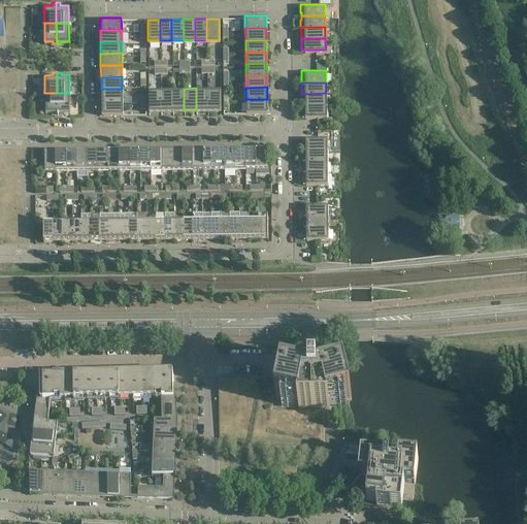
[(207,109),(207,88),(196,88),(196,109),(207,109)]
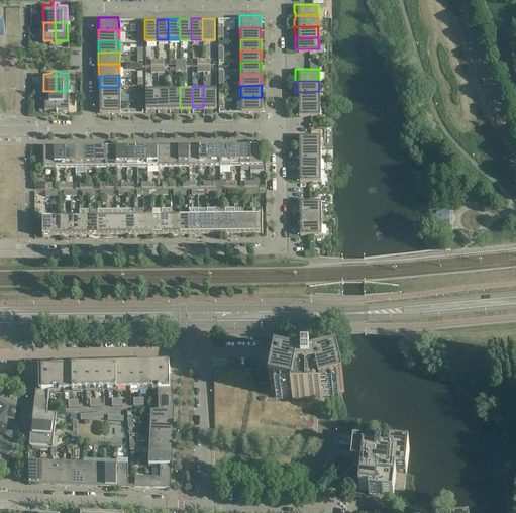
[(215,107),(215,86),(203,86),(203,107),(215,107)]
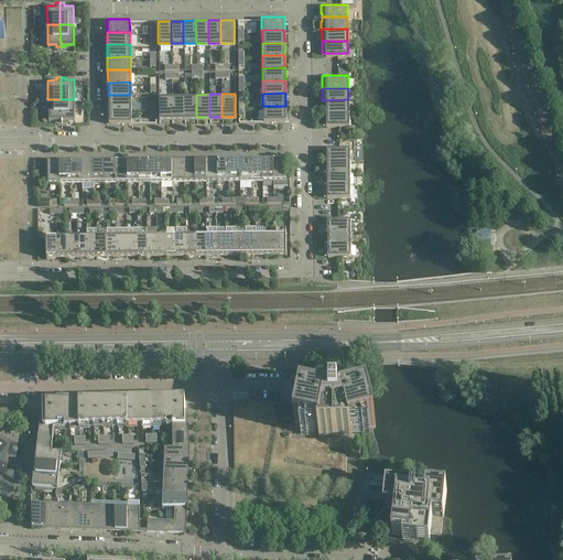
[(130,107),(130,95),(108,95),(108,107),(130,107)]
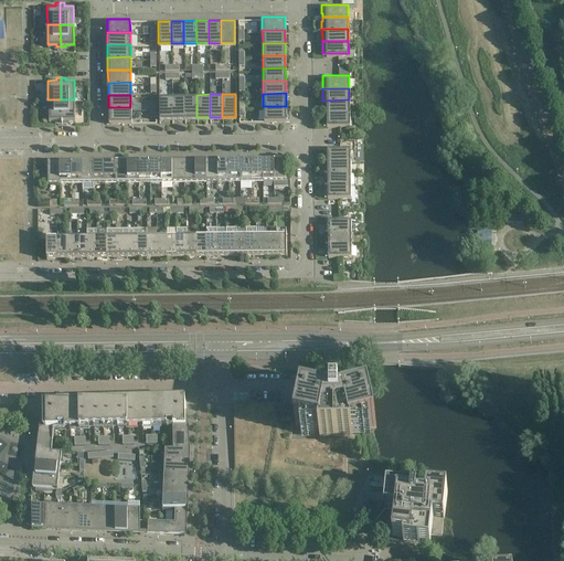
[(172,117),(171,95),(158,95),(159,117),(172,117)]
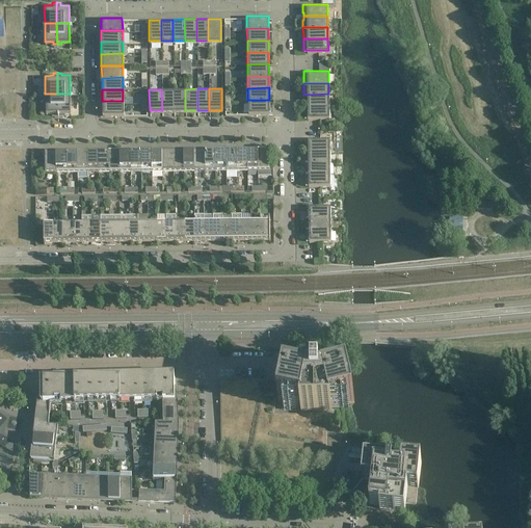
[(174,110),(174,89),(161,89),(162,110),(174,110)]
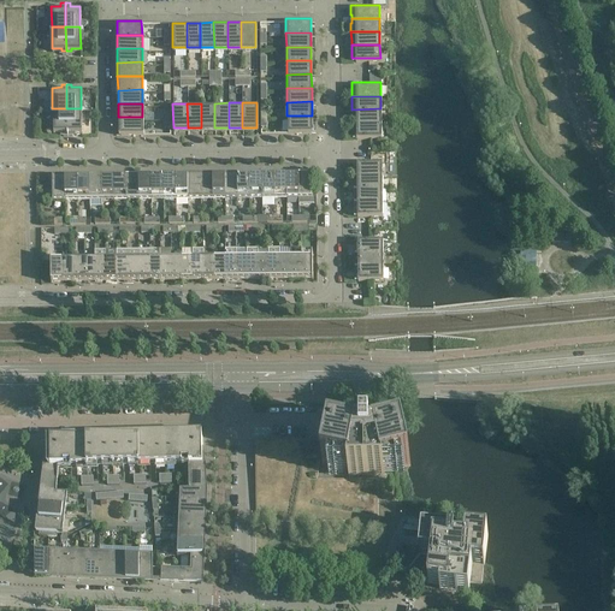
[(214,128),(214,104),(201,104),(201,128),(214,128)]
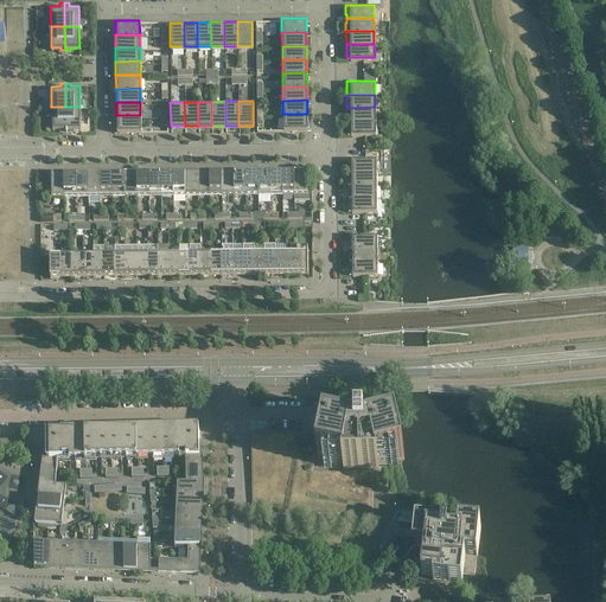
[(65,130),(65,107),(51,107),(51,127),(61,127),(61,130),(65,130)]
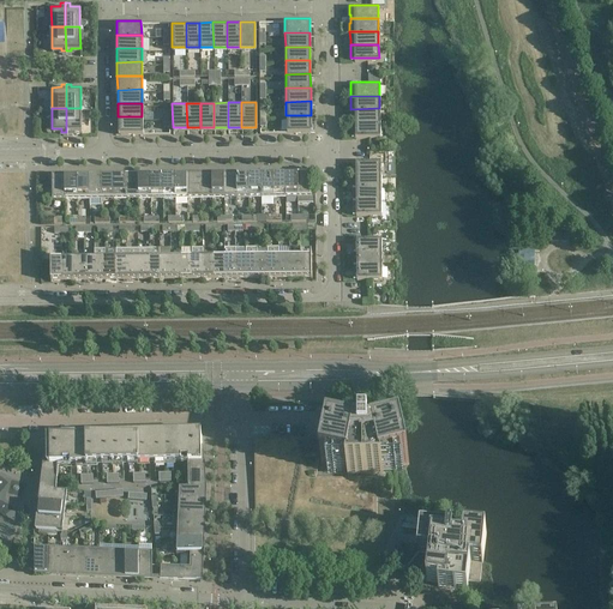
[(80,128),(80,108),(66,108),(66,132),(71,132),(71,128),(80,128)]
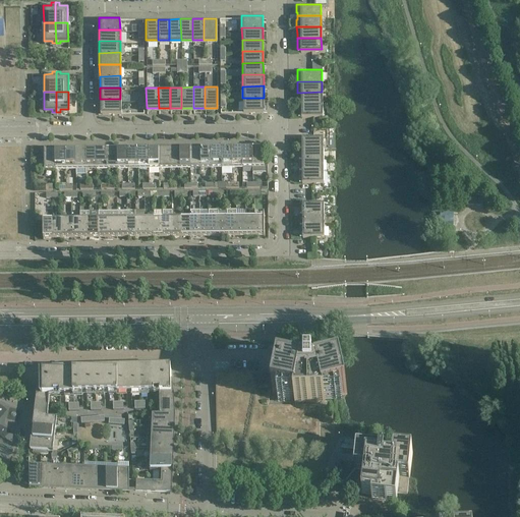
[(322,103),(322,92),(297,93),(297,100),(298,100),(298,103),(322,103)]
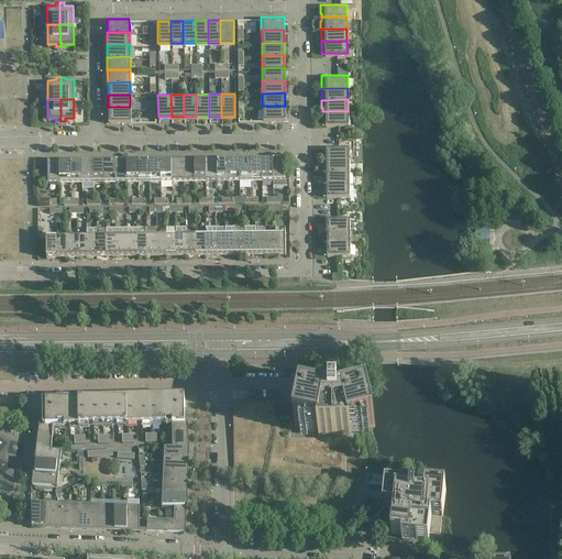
[(285,119),(285,106),(262,106),(262,119),(285,119)]
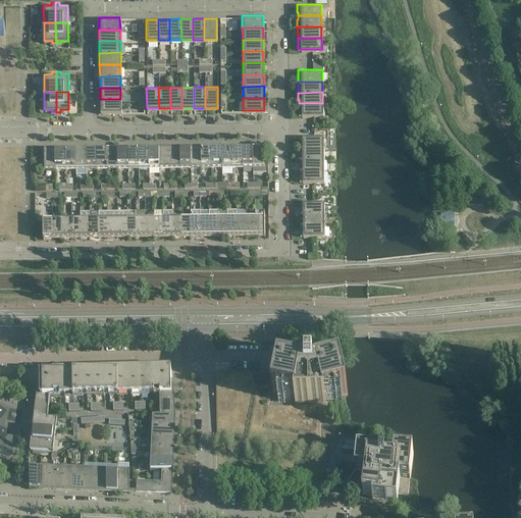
[(120,111),(120,99),(100,99),(100,111),(120,111)]
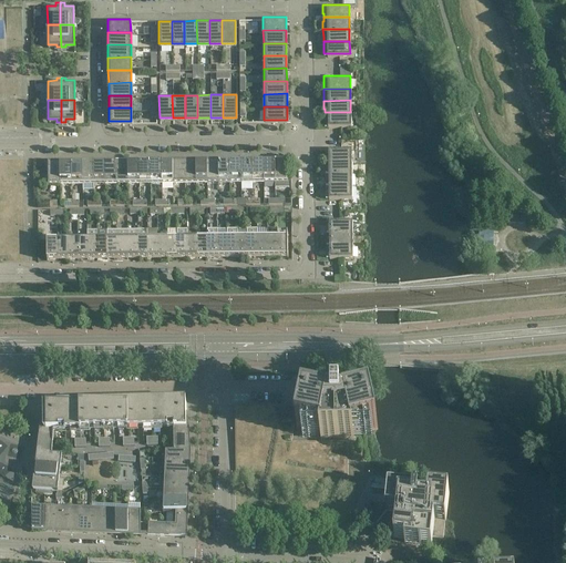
[(350,124),(350,112),(325,112),(325,116),(323,116),(323,125),(350,124)]
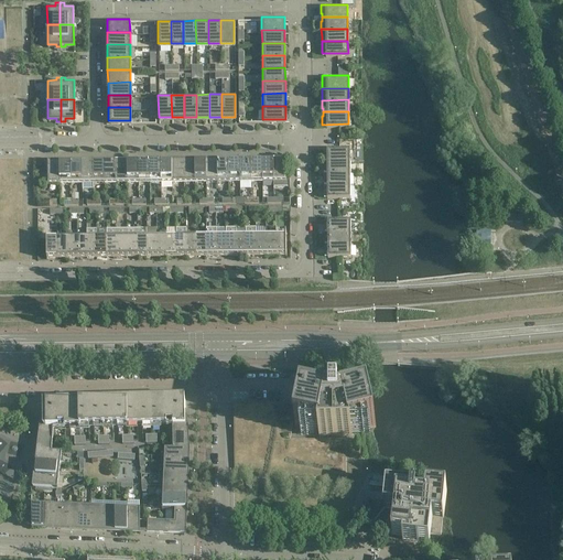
[(349,159),(348,147),(325,147),(323,147),(323,154),(323,159),(349,159)]
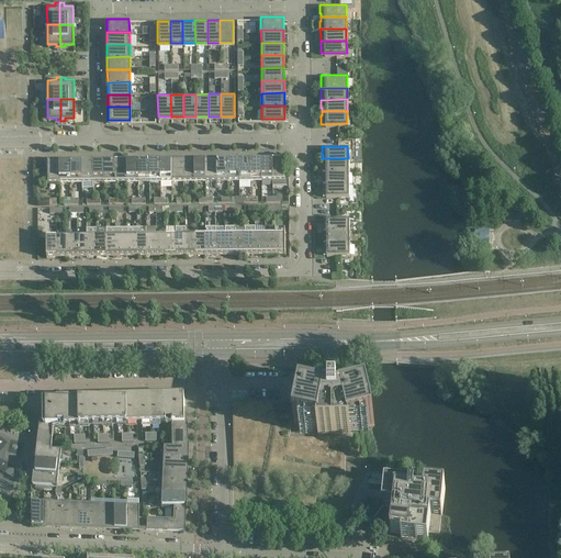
[(271,177),(271,155),(260,156),(260,177),(271,177)]
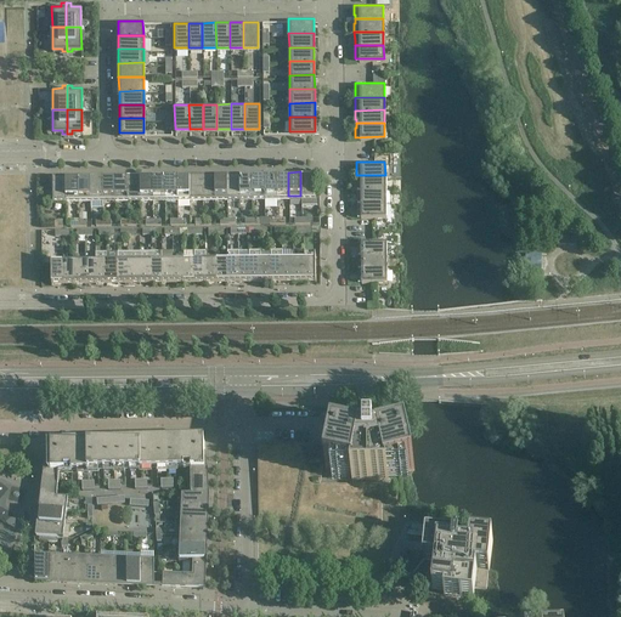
[(314,194),(314,171),(300,171),(300,196),(300,202),(316,202),(316,194),(314,194)]
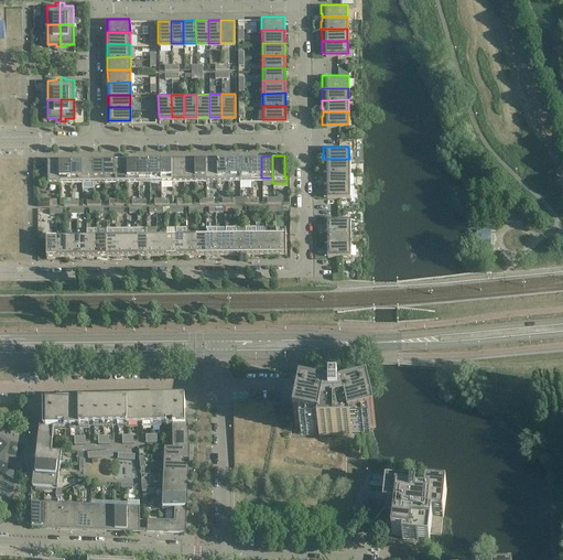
[(160,179),(160,157),(149,158),(149,179),(160,179)]
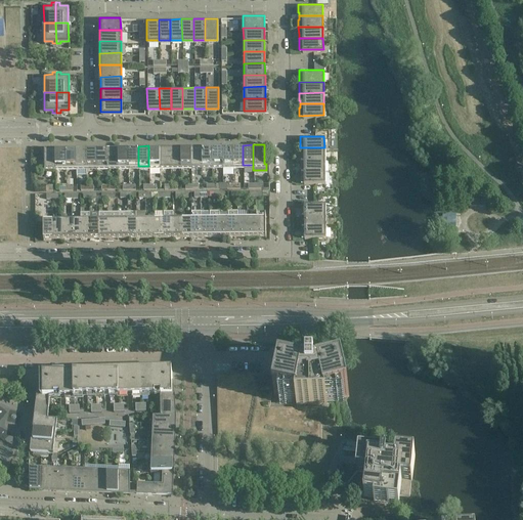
[(159,166),(159,145),(148,145),(148,166),(159,166)]
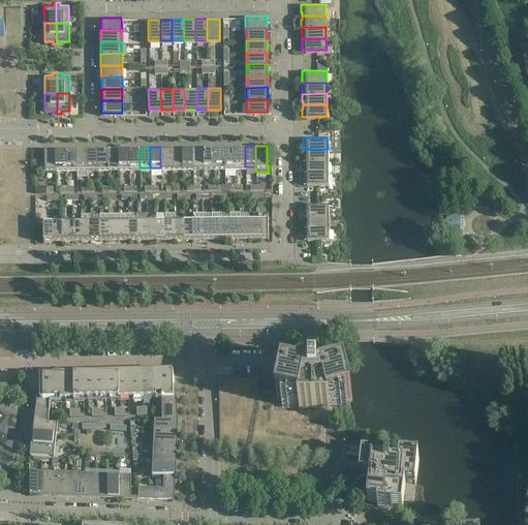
[(172,167),(171,147),(160,147),(160,167),(172,167)]
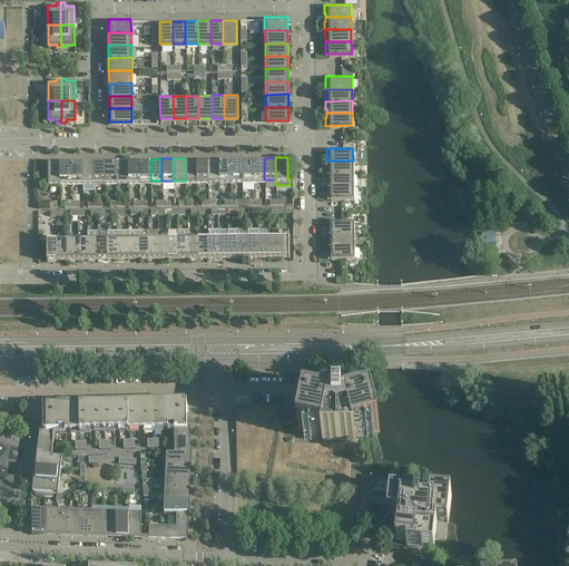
[(196,181),(196,158),(184,158),(185,181),(196,181)]
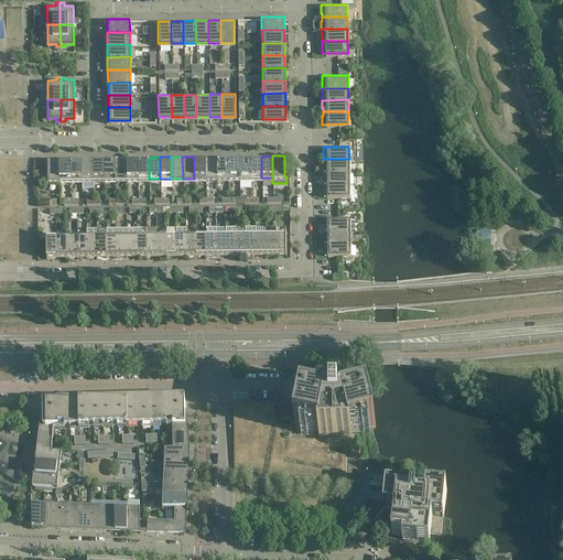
[(205,179),(205,157),(194,157),(194,179),(205,179)]
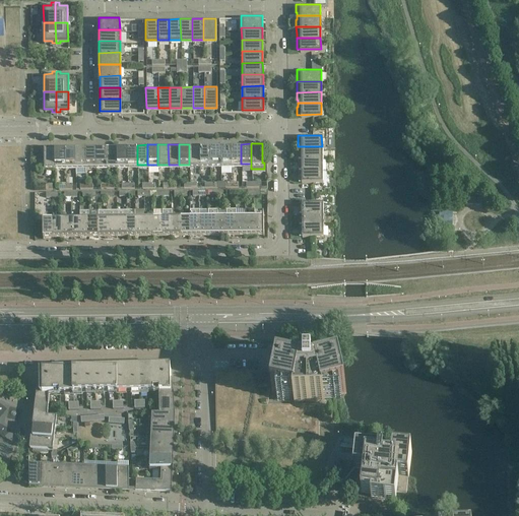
[(199,165),(199,144),(189,144),(189,165),(199,165)]
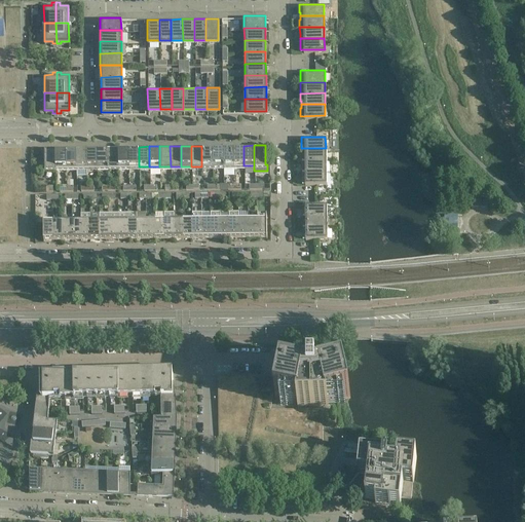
[(213,166),(212,146),(201,146),(201,166),(213,166)]
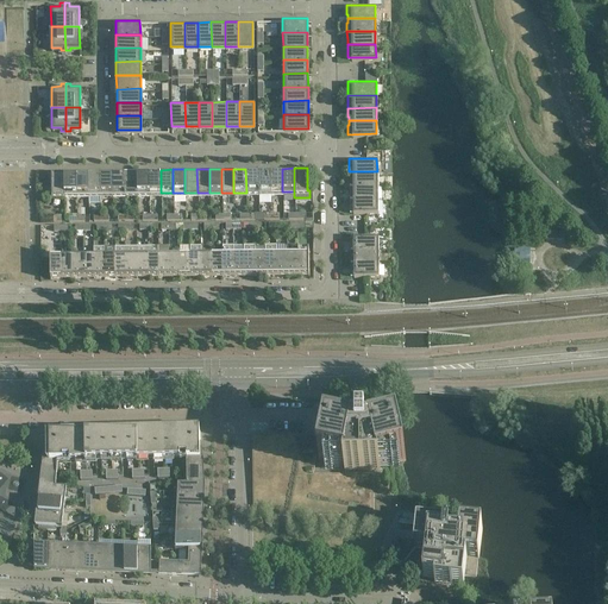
[(258,193),(258,169),(245,169),(246,193),(258,193)]
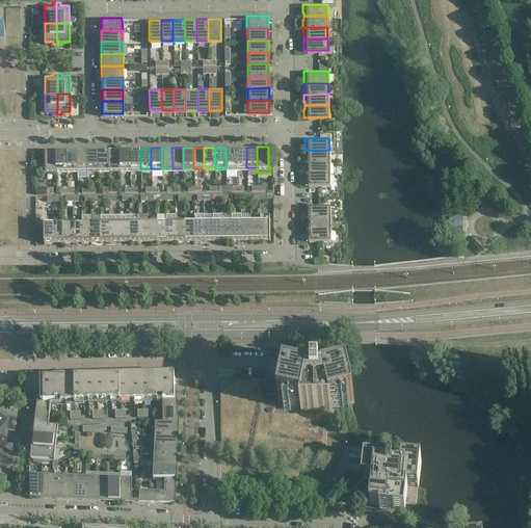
[(236,167),(236,148),(226,148),(226,168),(236,167)]
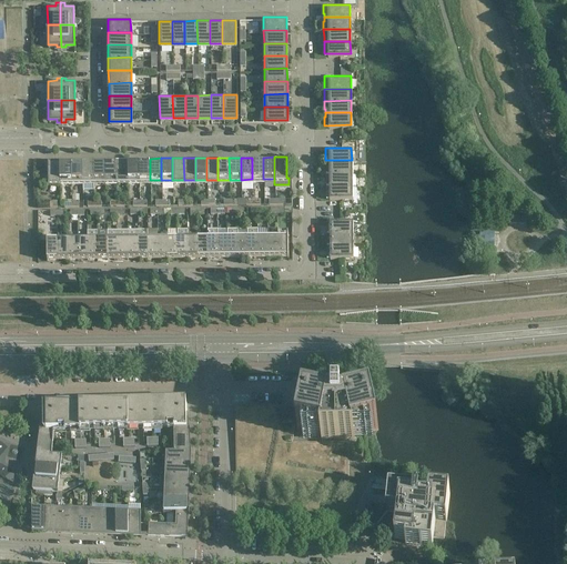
[(263,179),(263,158),(252,158),(252,179),(263,179)]
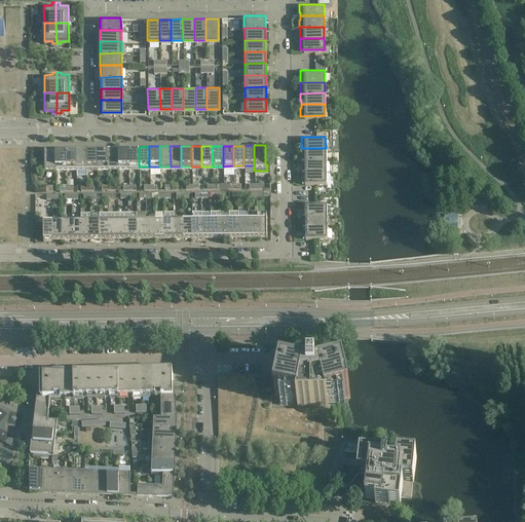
[(54,168),(54,147),(43,148),(44,168),(54,168)]
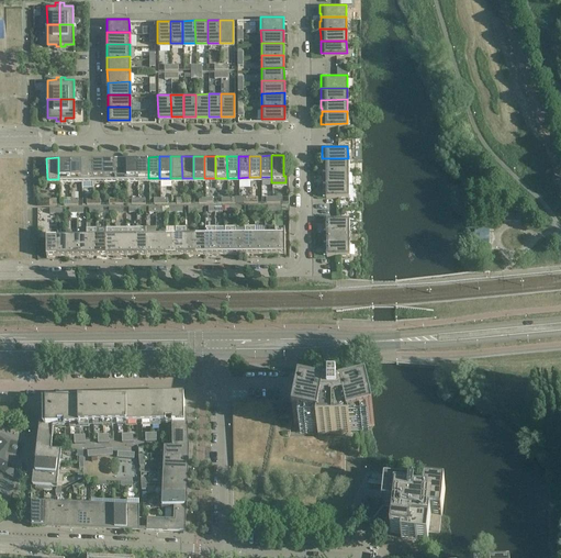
[(70,179),(69,157),(58,157),(58,179),(70,179)]
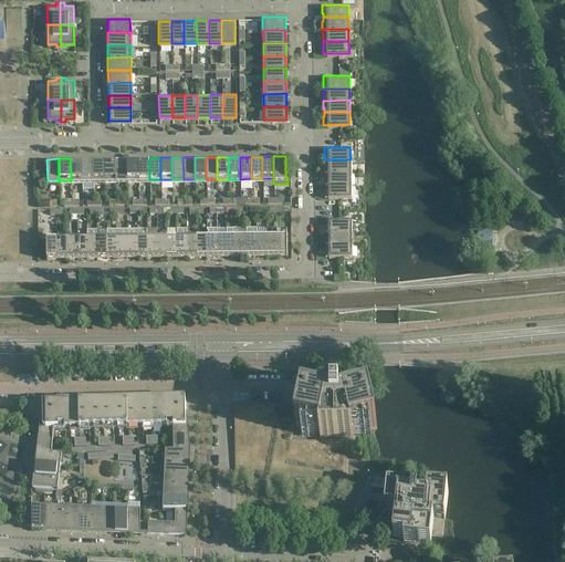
[(82,180),(82,158),(70,158),(71,180),(82,180)]
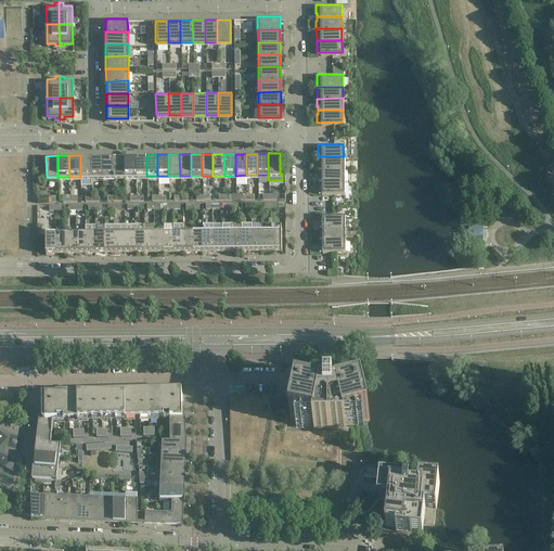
[(91,177),(91,155),(80,155),(80,177),(91,177)]
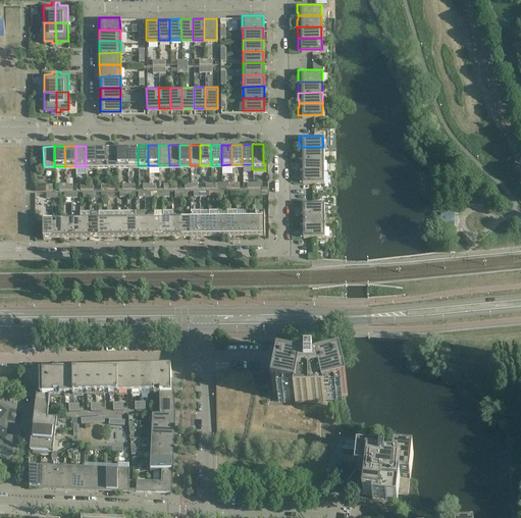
[(96,166),(96,146),(86,146),(86,166),(96,166)]
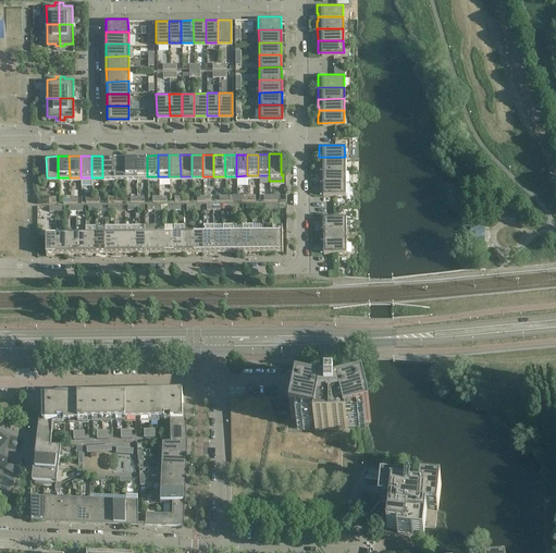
[(113,177),(113,156),(102,156),(102,177),(113,177)]
